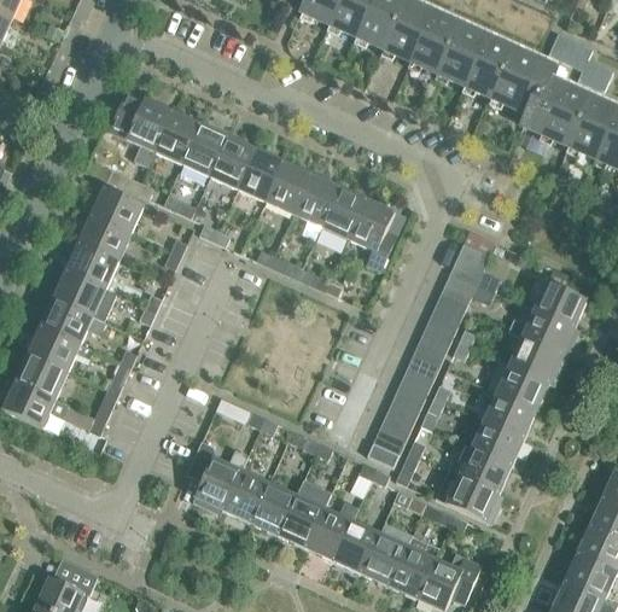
[(0,0),(0,15),(11,19),(21,0),(0,0)]
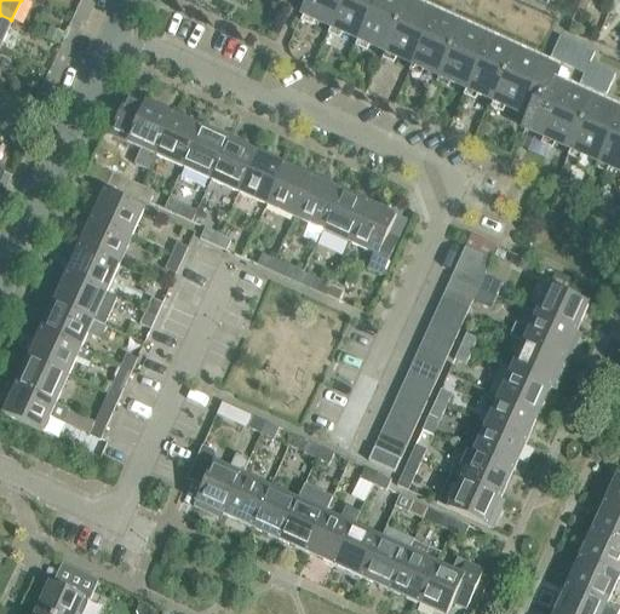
[(619,105),(554,76),(560,66),(414,0),(308,0),(304,9),(526,110),(522,120),(619,165),(619,105)]
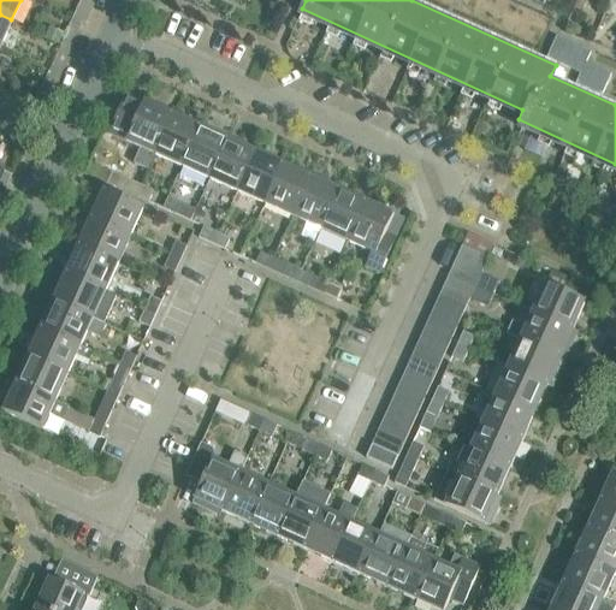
[(0,43),(11,19),(0,15),(0,43)]
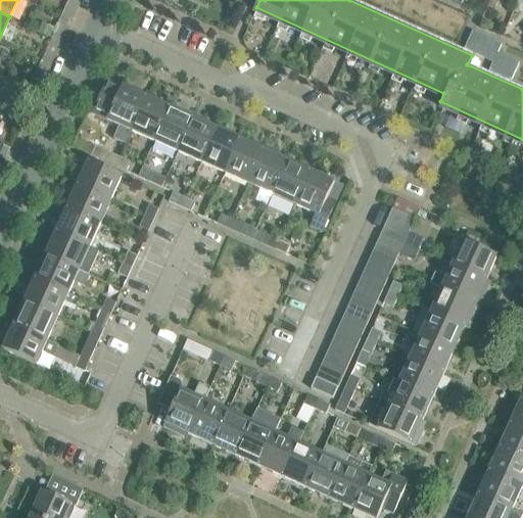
[(53,24),(42,18),(38,28),(49,33),(53,24)]
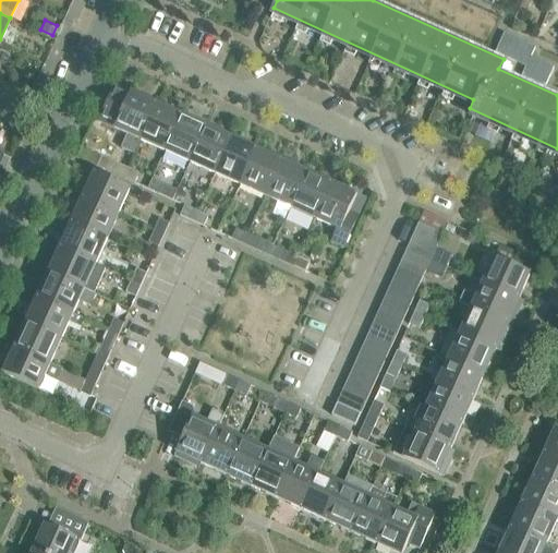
[(525,62),(531,52),(535,43),(504,28),(494,48),(525,62)]
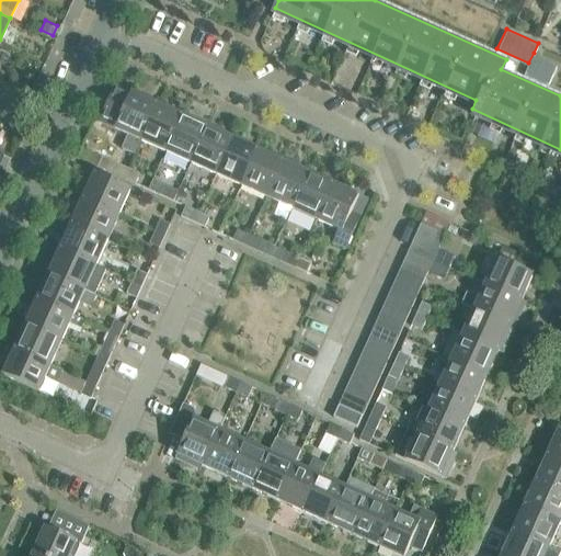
[(557,63),(534,53),(528,63),(524,71),(547,82),(557,63)]
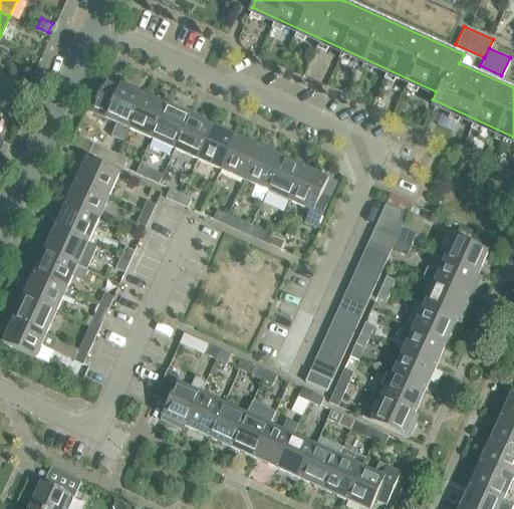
[(145,92),(105,75),(91,108),(116,120),(111,132),(114,133),(112,137),(122,141),(145,92)]
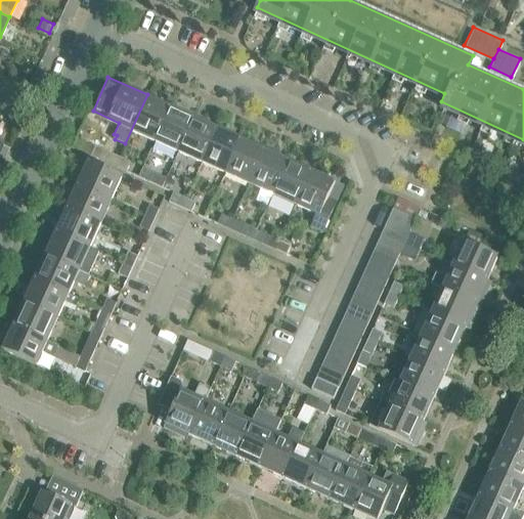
[(147,94),(132,129),(156,139),(171,105),(147,94)]
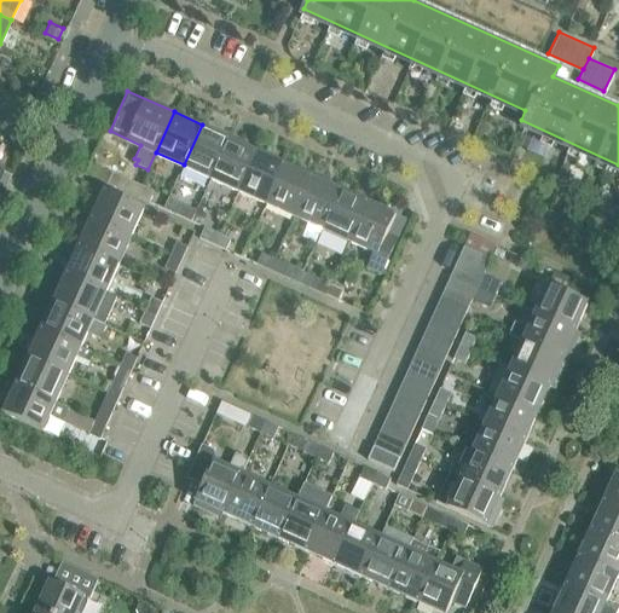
[(202,125),(184,165),(212,177),(230,137),(202,125)]
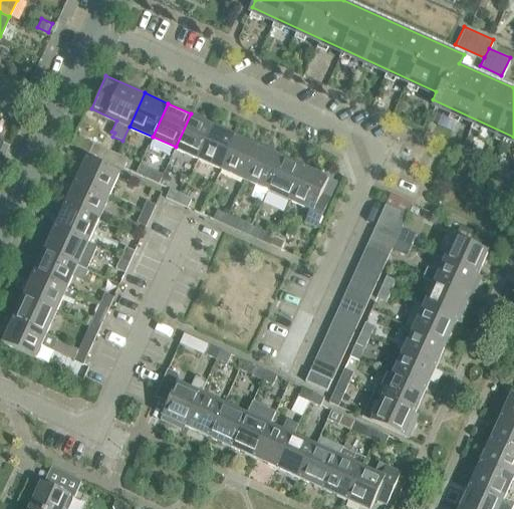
[(199,158),(214,124),(191,113),(176,147),(199,158)]
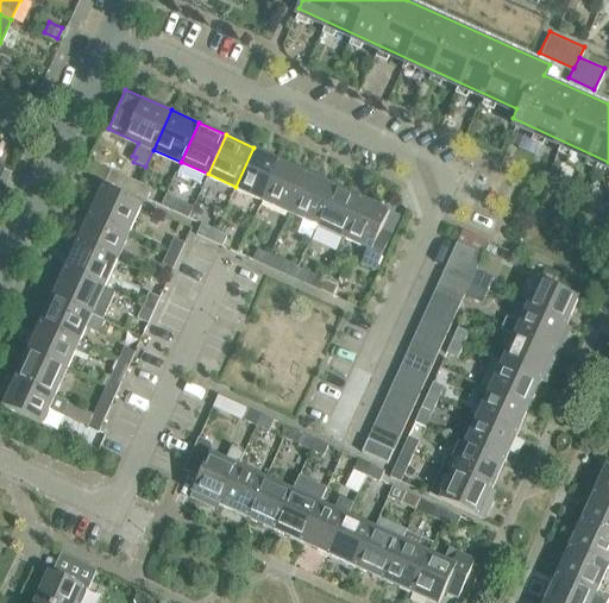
[(253,148),(236,187),(263,199),(281,159),(253,148)]
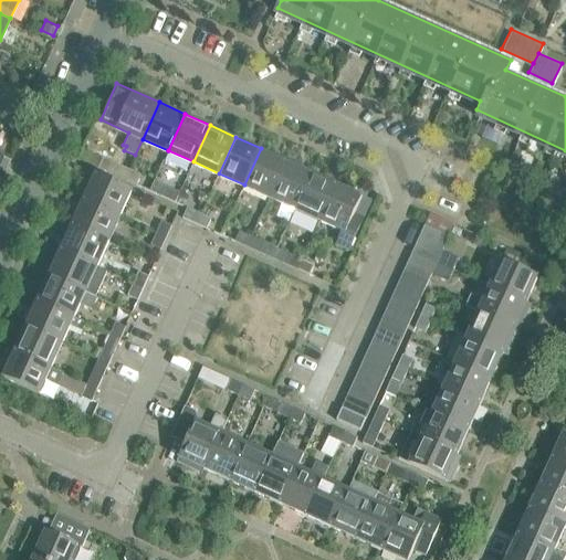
[(261,148),(244,185),(270,196),(286,159),(261,148)]
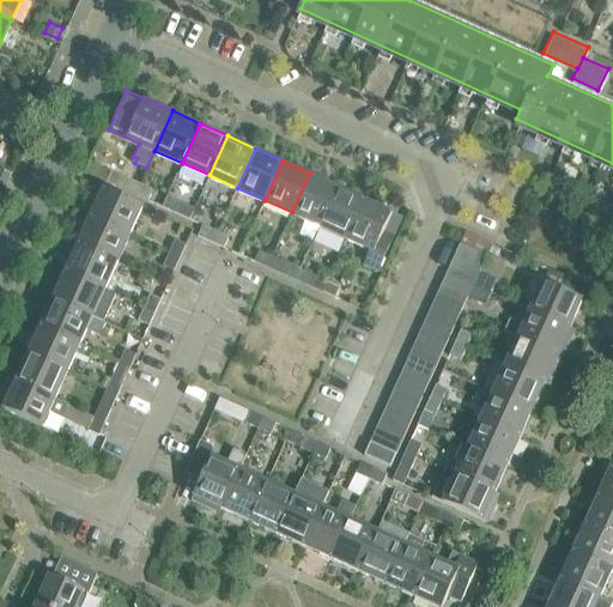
[(0,180),(5,183),(11,170),(0,164),(0,180)]
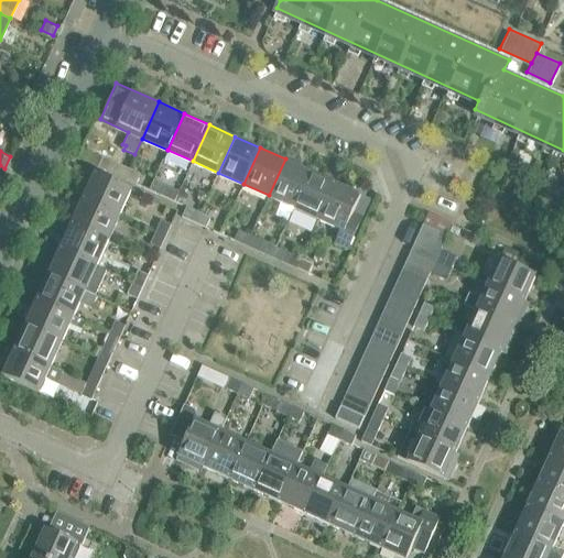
[(125,176),(130,165),(102,153),(98,163),(125,176)]
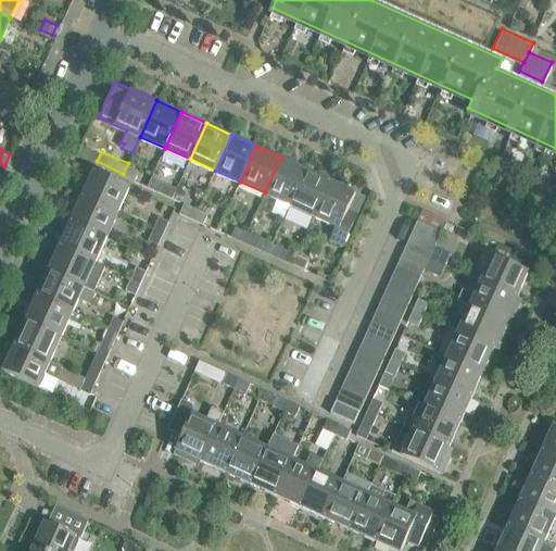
[(281,157),(265,192),(290,204),(306,168),(281,157)]
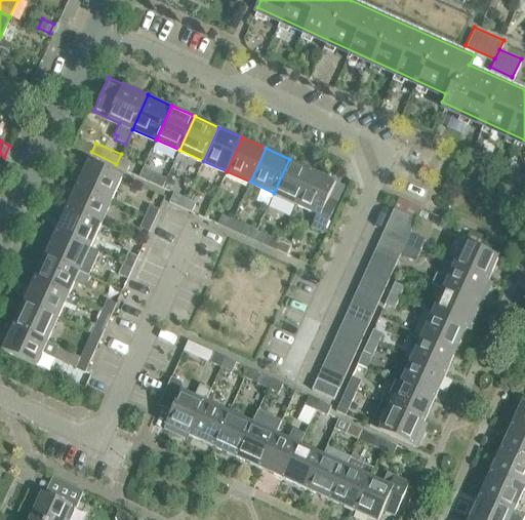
[(130,159),(121,154),(116,164),(126,168),(130,159)]
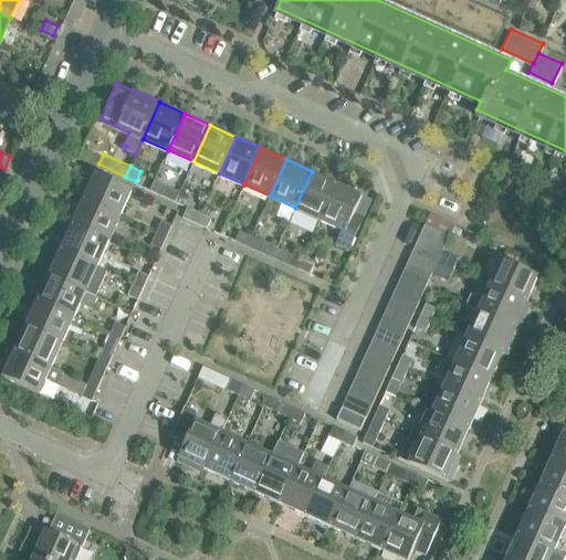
[(133,188),(96,171),(84,197),(121,214),(133,188)]
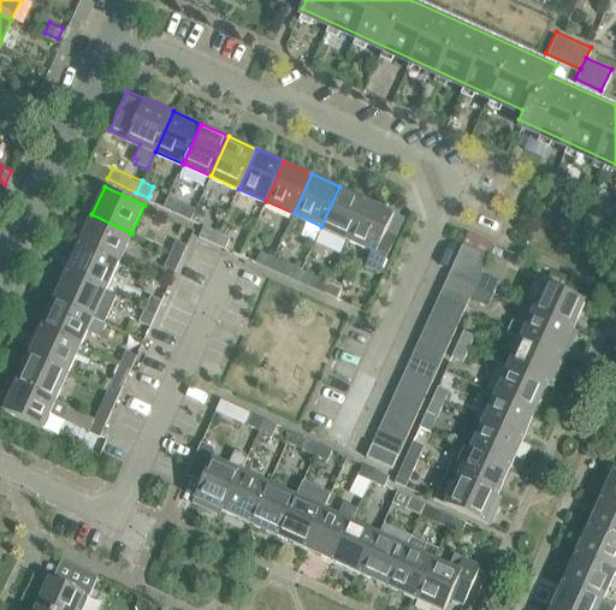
[(339,187),(321,226),(349,238),(367,199),(339,187)]
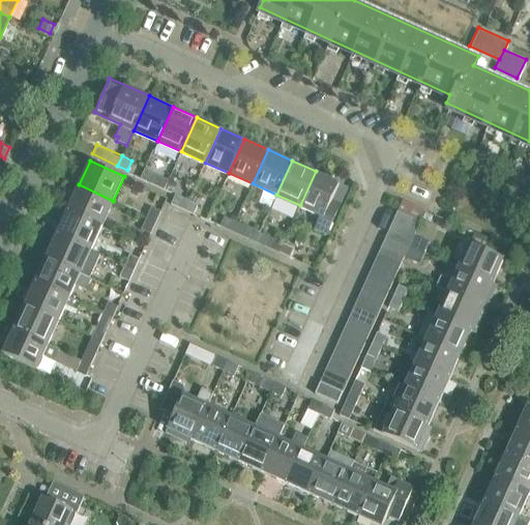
[(164,185),(168,176),(144,166),(140,175),(164,185)]
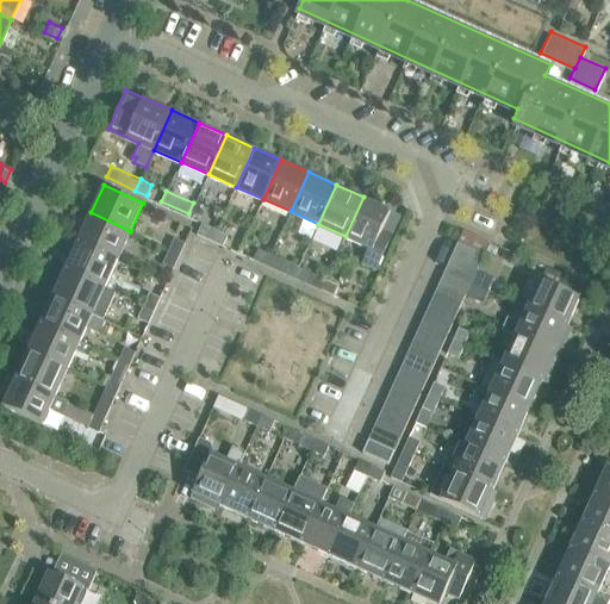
[(375,266),(399,213),(363,197),(346,236),(367,246),(361,259),(375,266)]
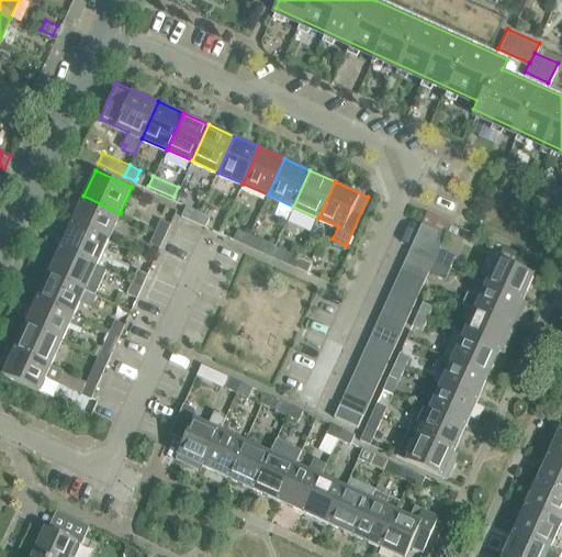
[(120,213),(83,196),(72,221),(109,237),(120,213)]
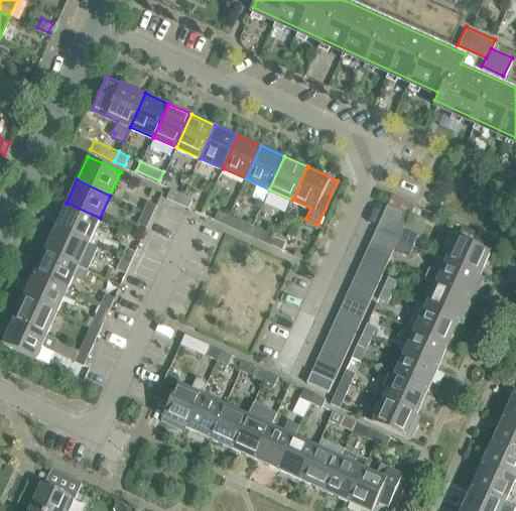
[(170,185),(166,195),(179,202),(183,192),(170,185)]
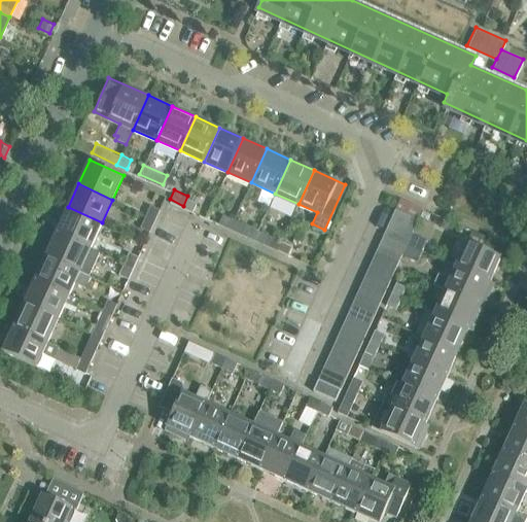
[(196,200),(187,196),(183,206),(191,209),(196,200)]
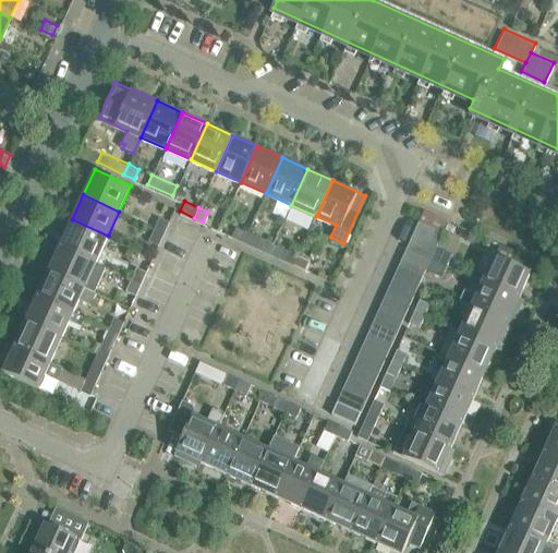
[(153,227),(162,231),(169,218),(158,214),(153,227)]
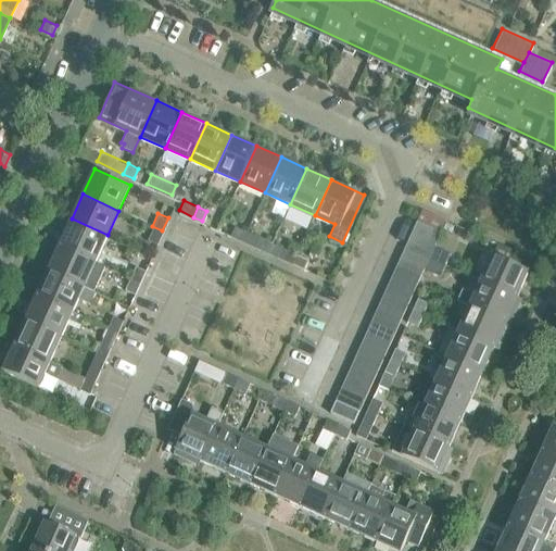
[(417,217),(412,229),(436,239),(441,228),(417,217)]
